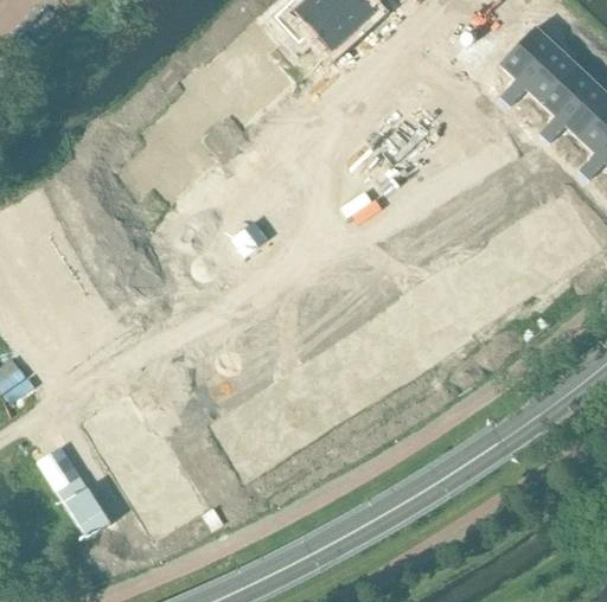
[(291,0),(273,17),(298,43),(311,32),(328,51),(351,32),(321,0),(291,0)]
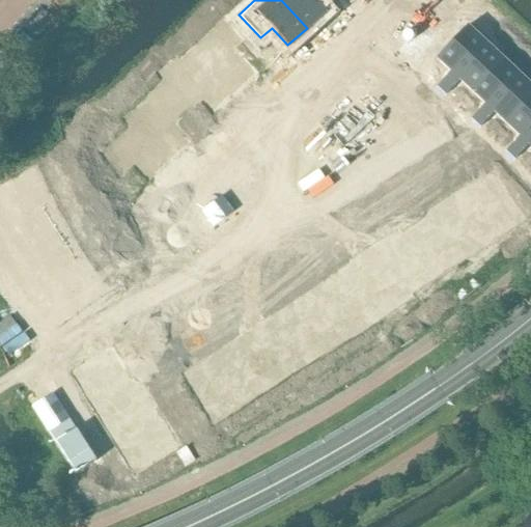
[(281,0),(307,28),(326,10),(316,0),(281,0)]
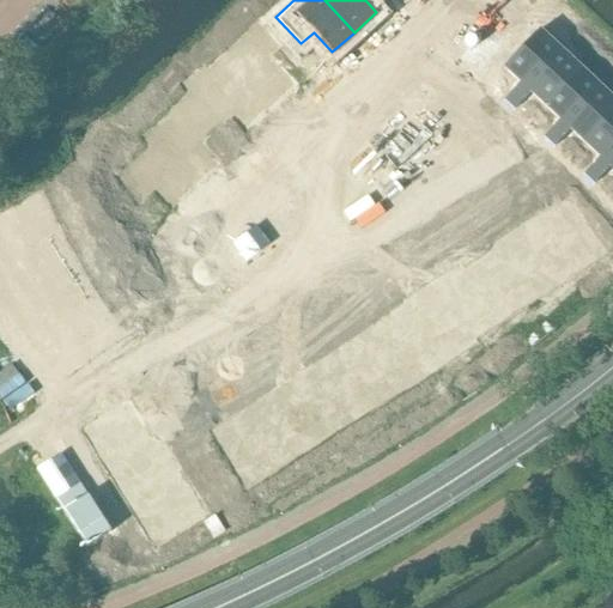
[(255,18),(222,49),(268,102),(291,81),(265,53),(277,41),(255,18)]
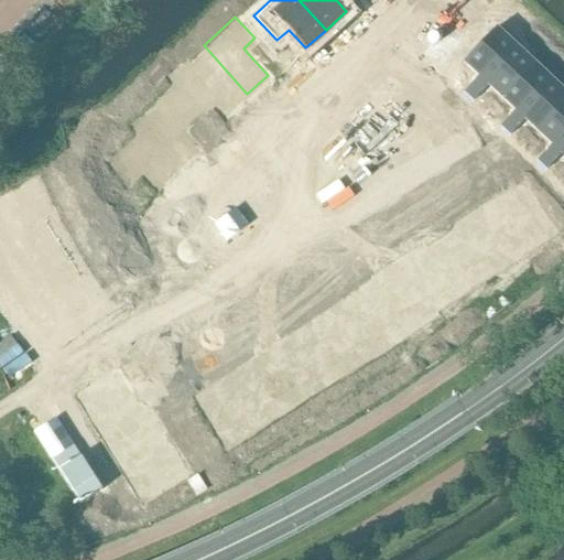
[(499,22),(464,60),(479,74),(472,82),(480,90),(488,82),(484,77),(519,40),(499,22)]
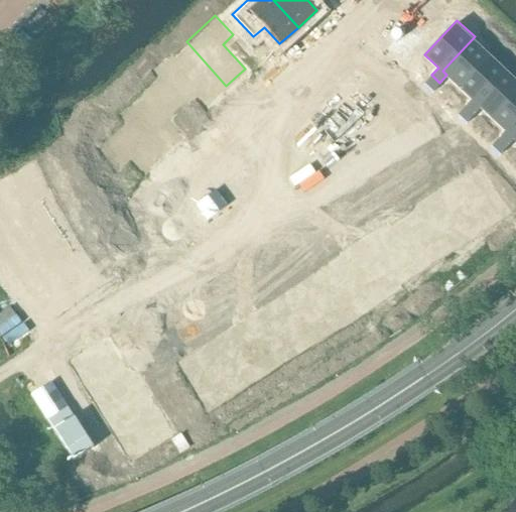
[(475,36),(442,71),(446,75),(459,87),(494,48),(487,55),(475,43),(472,40),(475,37),(475,36)]
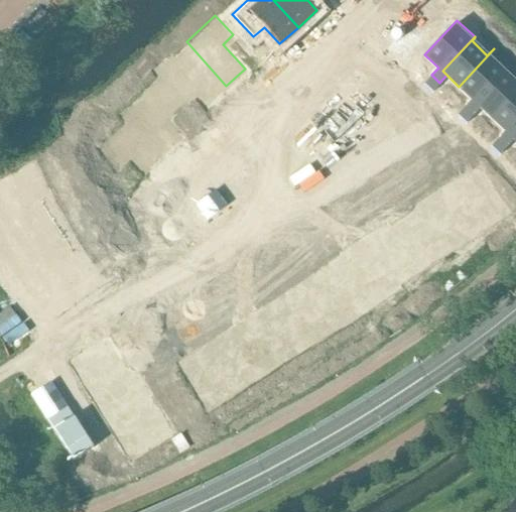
[(186,41),(157,69),(174,88),(185,79),(204,99),(208,96),(209,97),(221,86),(220,84),(222,83),(225,86),(226,86),(186,41)]
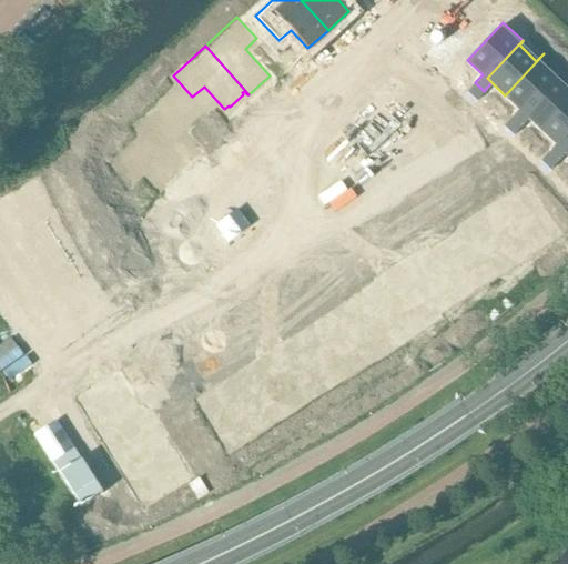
[(544,53),(505,96),(519,109),(511,117),(520,126),(528,117),(524,113),(563,71),(544,53)]
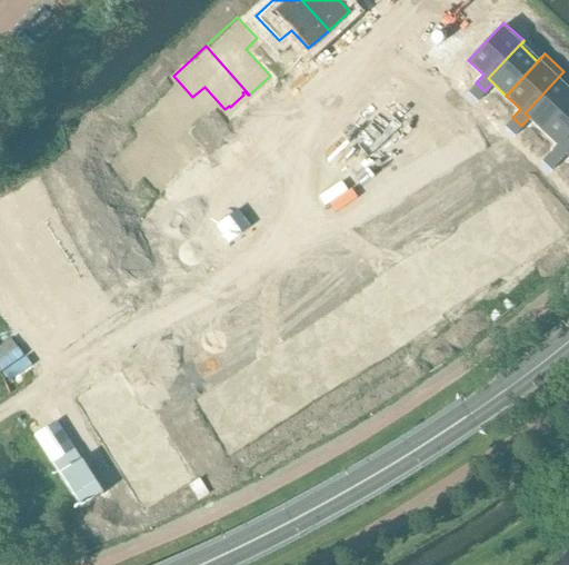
[(568,76),(563,71),(525,114),(529,117),(543,130),(568,102),(568,76)]
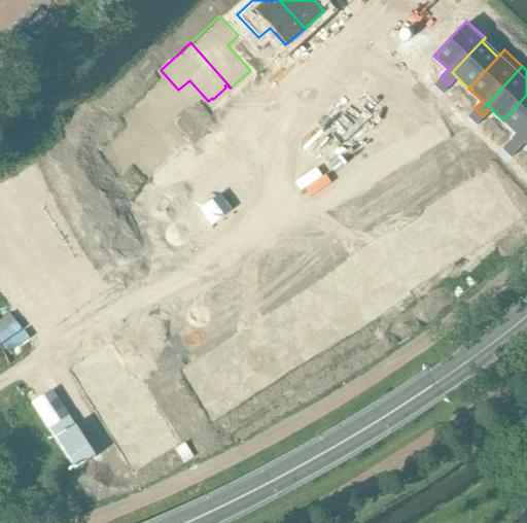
[(441,76),(433,83),(442,92),(449,84),(441,76)]
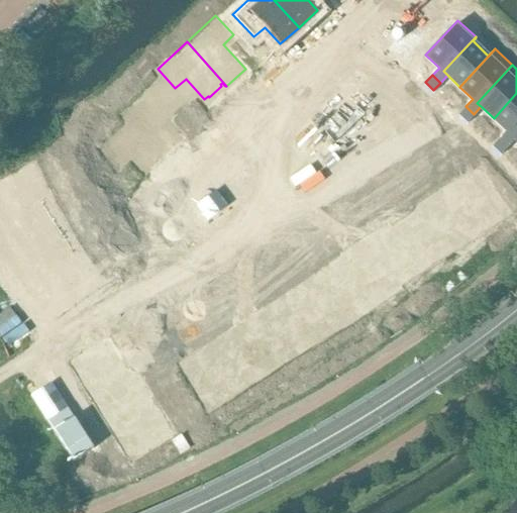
[(516,93),(494,118),(506,130),(499,137),(507,145),(514,137),(510,134),(516,126),(516,93)]
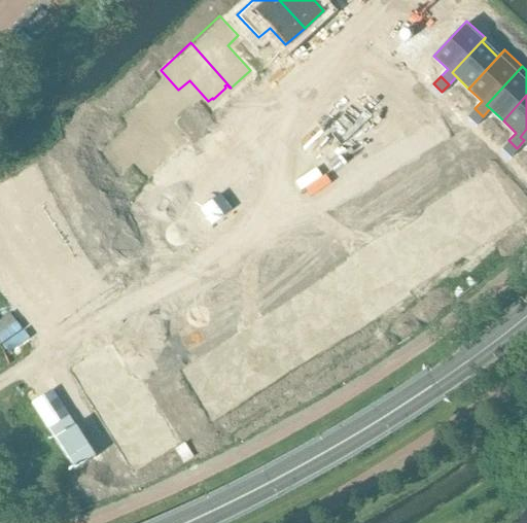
[(475,108),(467,115),(476,124),(483,116),(475,108)]
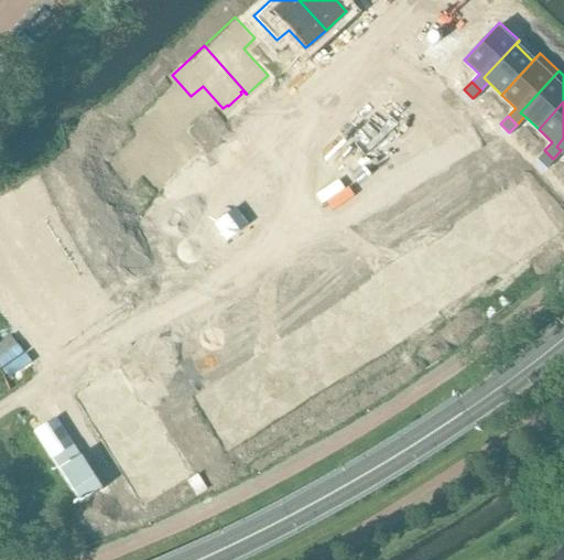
[(143,131),(112,160),(128,178),(140,167),(156,185),(176,167),(137,122),(136,124),(143,131)]
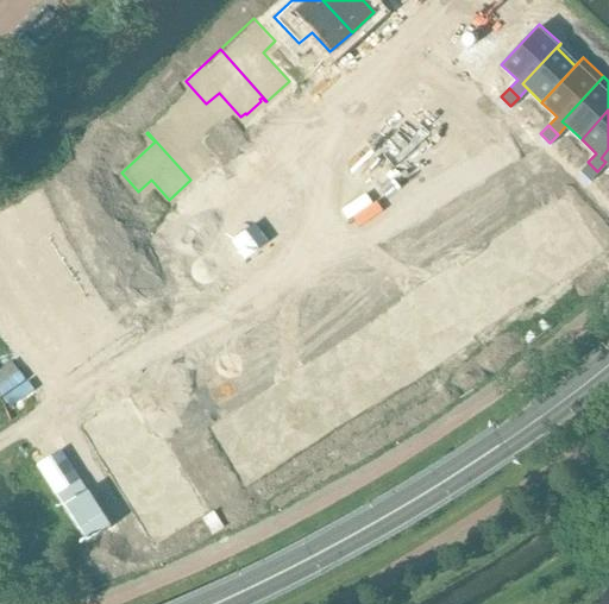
[(588,162),(579,171),(590,180),(597,171),(588,162)]
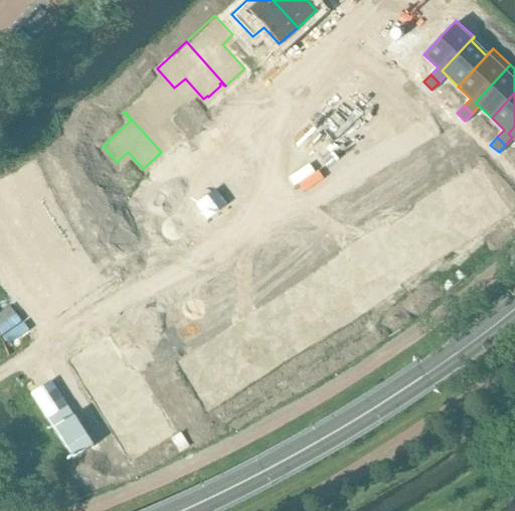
[(441,138),(433,143),(441,156),(450,151),(441,138)]
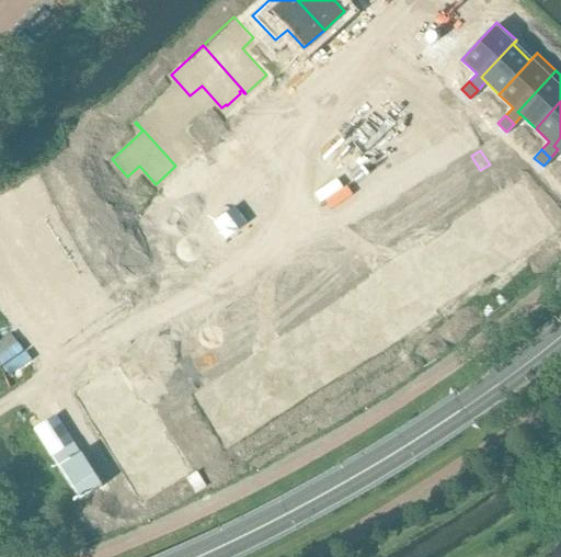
[(471,156),(461,161),(471,175),(480,170),(471,156)]
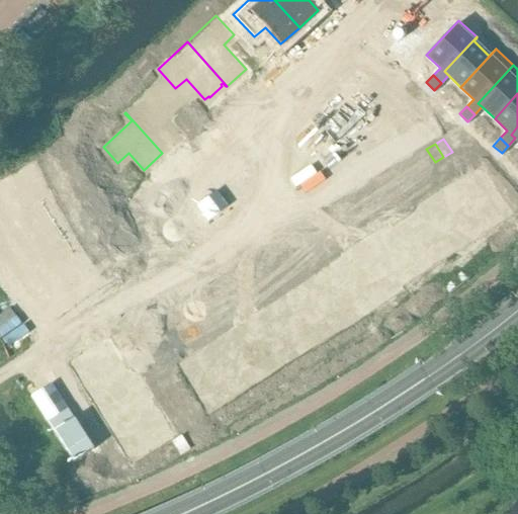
[(407,162),(398,167),(407,180),(415,175),(407,162)]
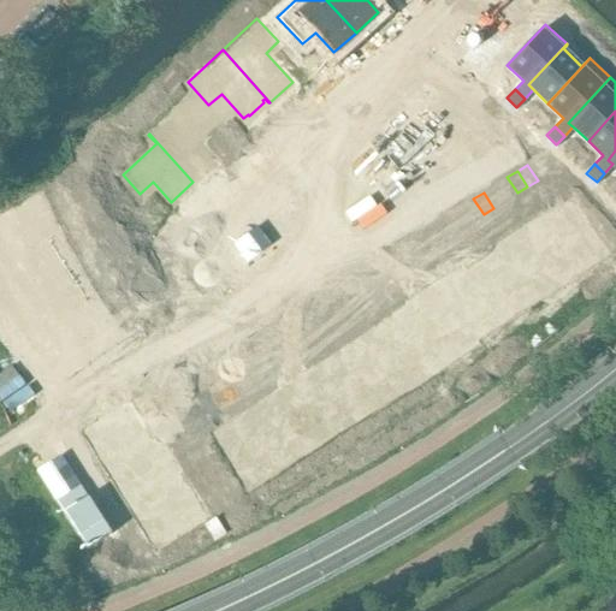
[(569,197),(545,214),(578,266),(603,250),(569,197)]
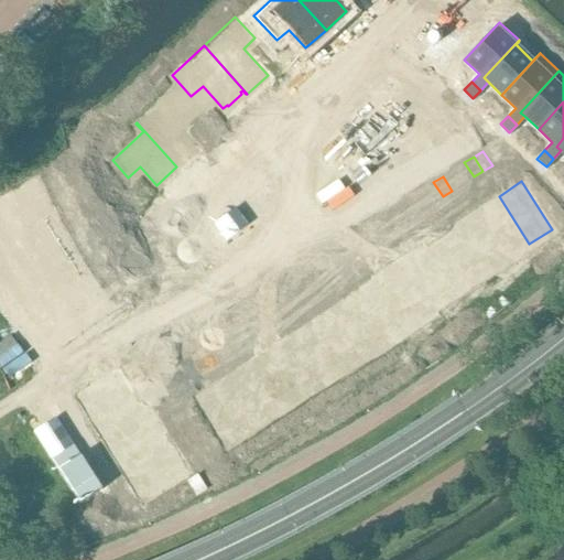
[(433,182),(424,189),(433,203),(443,196),(433,182)]
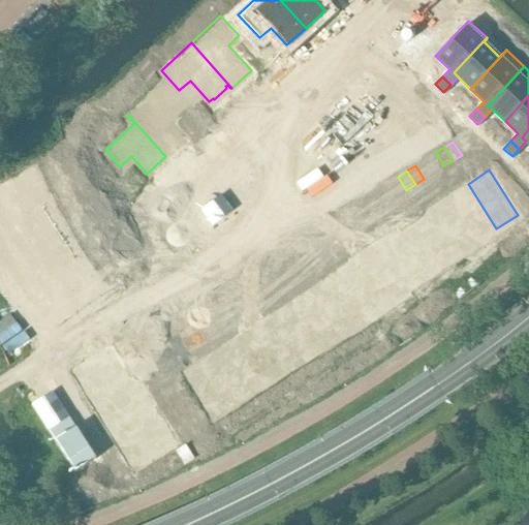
[(449,195),(448,195),(477,241),(496,228),(468,184),(467,184),(472,192),(455,204),(449,195)]
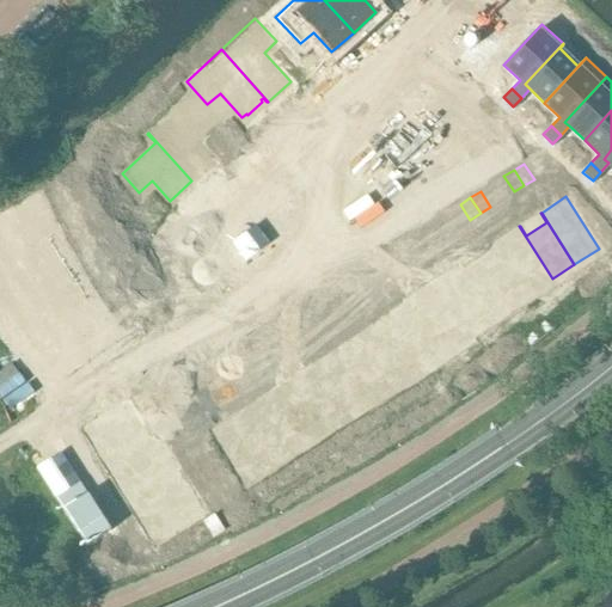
[(436,219),(427,225),(436,240),(447,234),(436,219)]
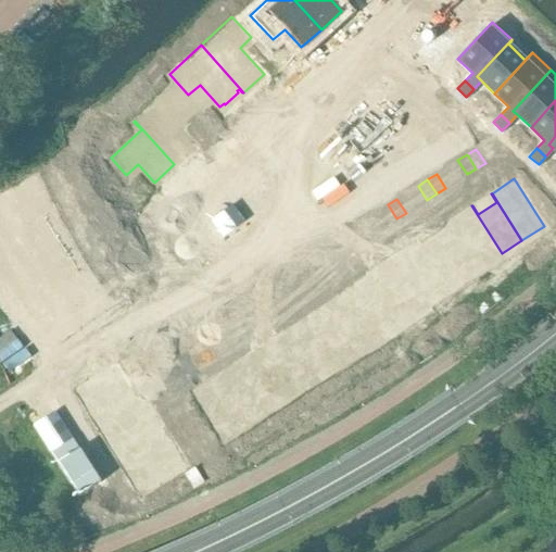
[(388,204),(379,211),(388,225),(396,218),(388,204)]
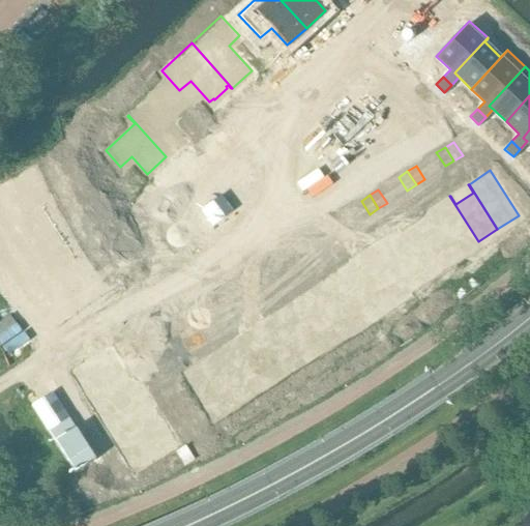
[(449,196),(431,208),(460,253),(478,241),(449,196)]
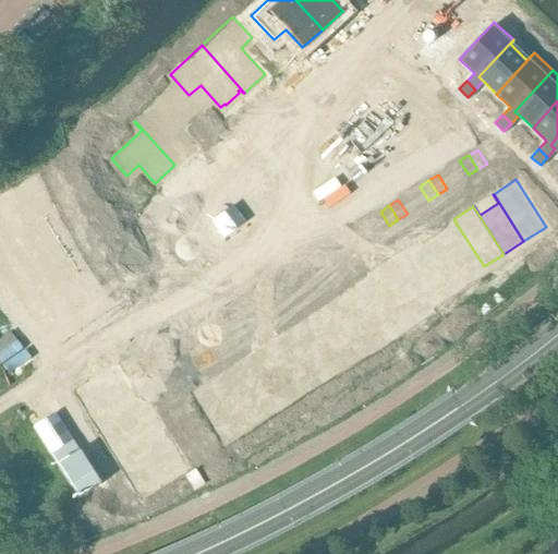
[(456,224),(436,236),(464,279),(484,266),(453,219),(452,220),(456,224)]
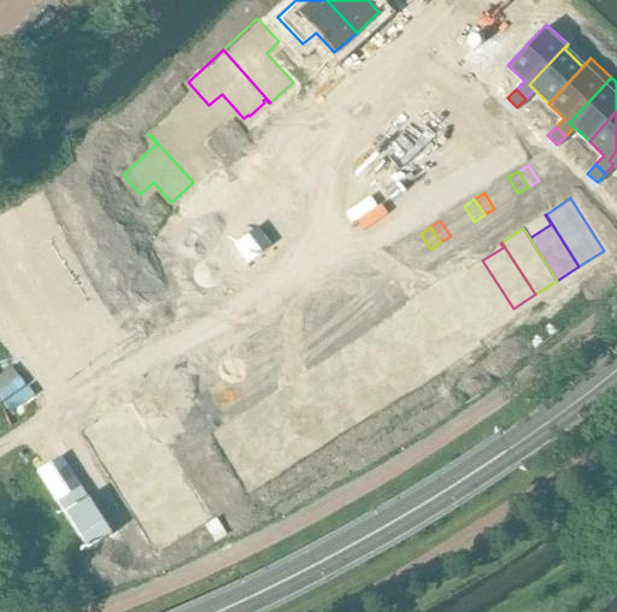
[(397,248),(386,256),(397,271),(406,264),(397,248)]
